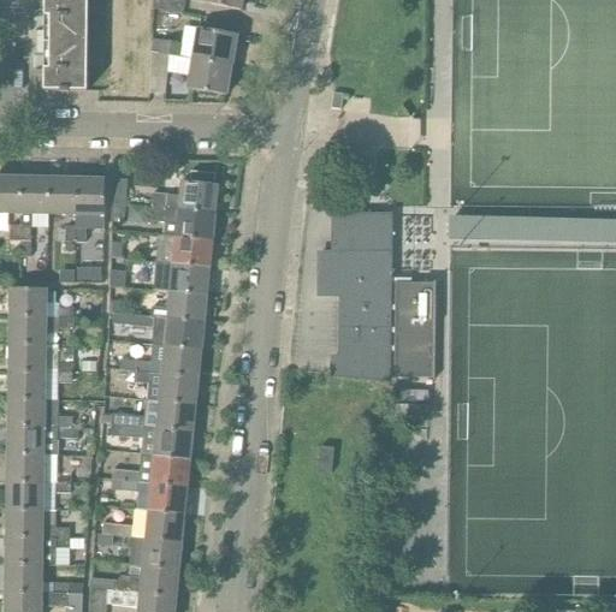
[(88,42),(87,0),(45,0),(45,13),(49,13),(49,42),(49,67),(43,67),(43,89),(60,89),(60,90),(69,90),(69,89),(87,89),(88,42)]
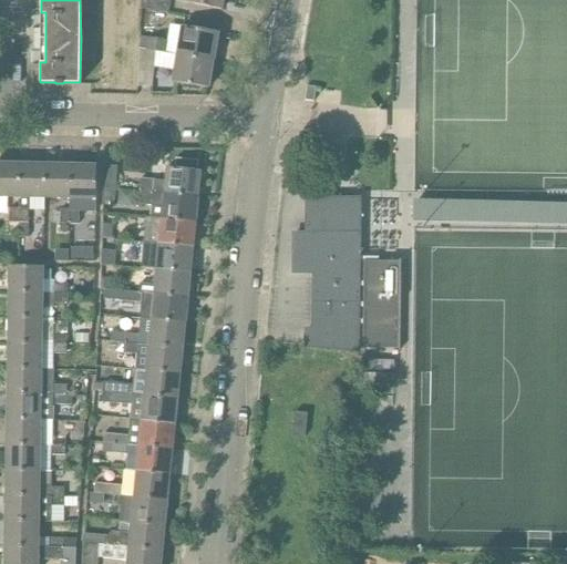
[(141,0),(141,6),(168,10),(171,0),(184,0),(184,1),(222,8),(223,0),(141,0)]
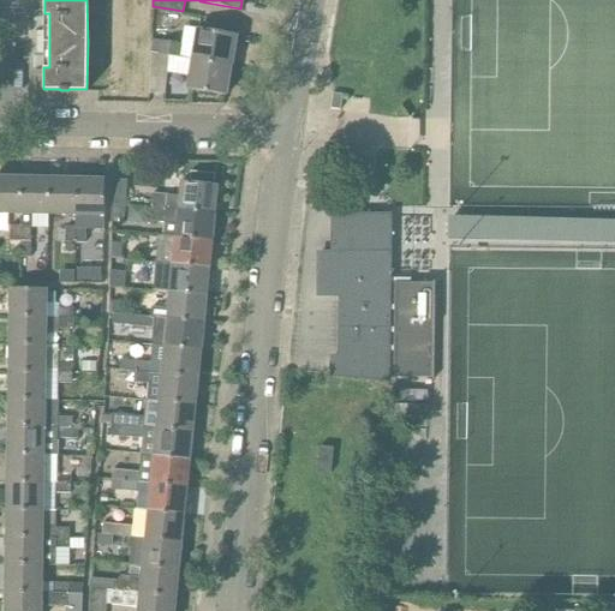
[(191,58),(231,64),(236,33),(197,27),(191,58)]
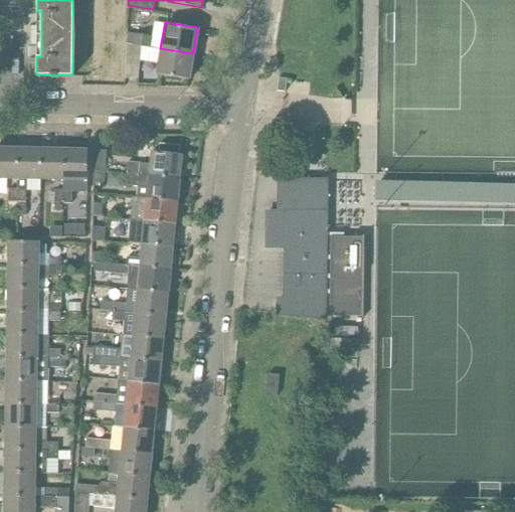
[(132,42),(150,46),(152,35),(134,32),(132,42)]
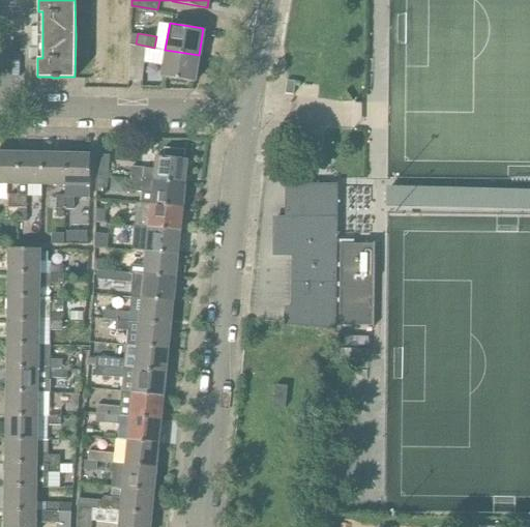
[(136,44),(130,42),(128,79),(142,80),(144,61),(163,64),(160,75),(195,81),(199,55),(165,50),(154,48),(136,44)]
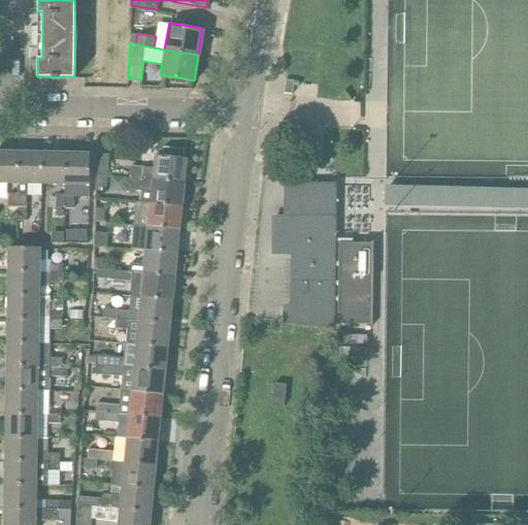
[(284,92),(292,93),(294,79),(286,78),(284,92)]
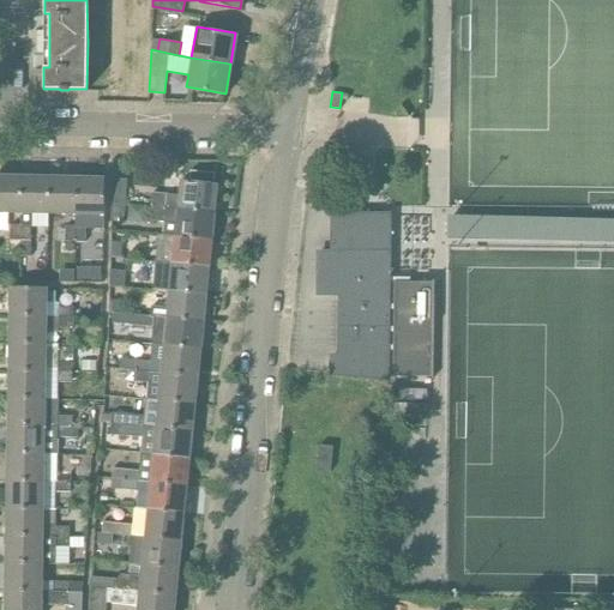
[(323,159),(332,161),(333,145),(324,144),(323,159)]
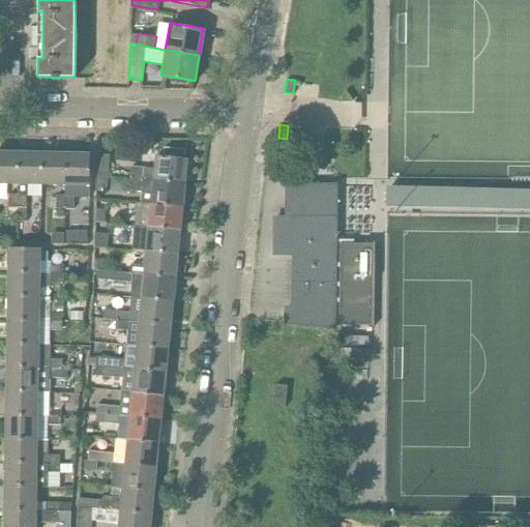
[(0,181),(18,182),(19,151),(0,150),(0,181)]
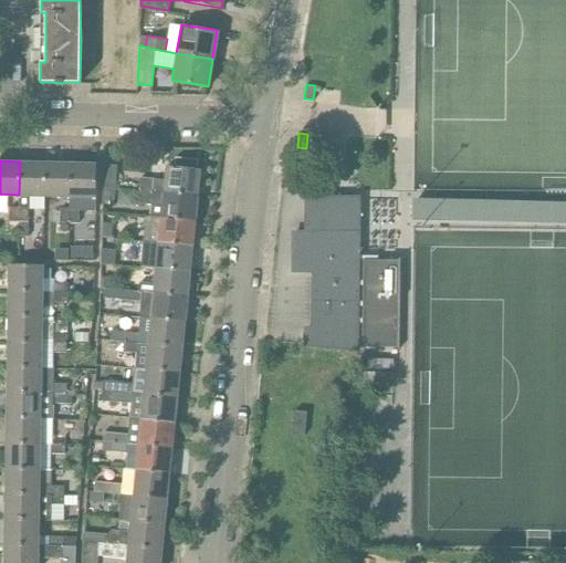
[(29,195),(44,196),(45,163),(20,162),(19,195),(29,195)]
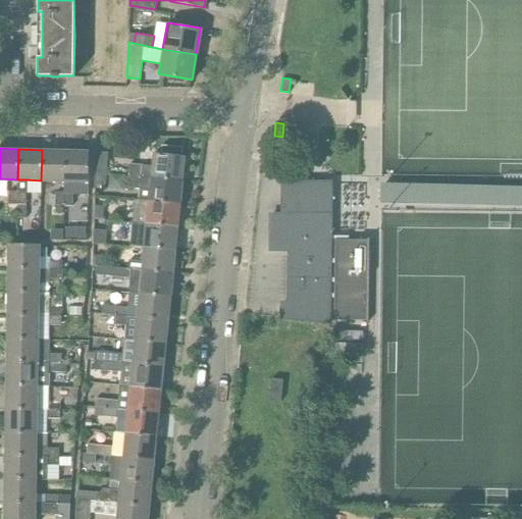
[(41,180),(52,180),(64,180),(65,150),(42,150),(41,180)]
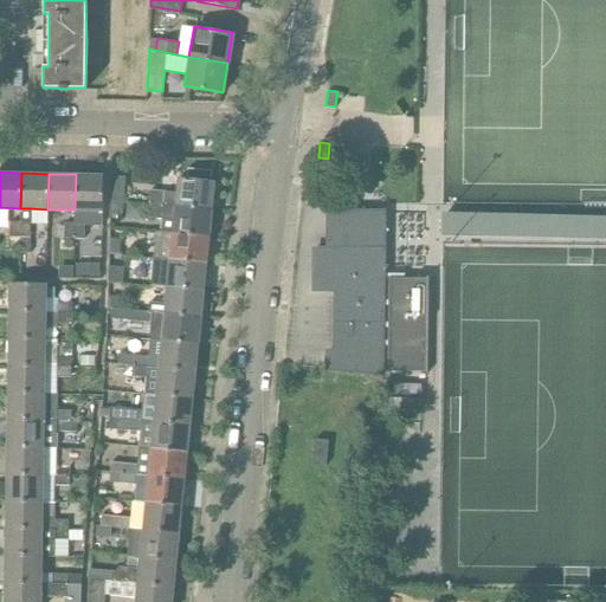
[(75,222),(75,237),(84,238),(85,222),(103,222),(102,212),(103,211),(103,175),(76,174),(75,209),(75,222)]
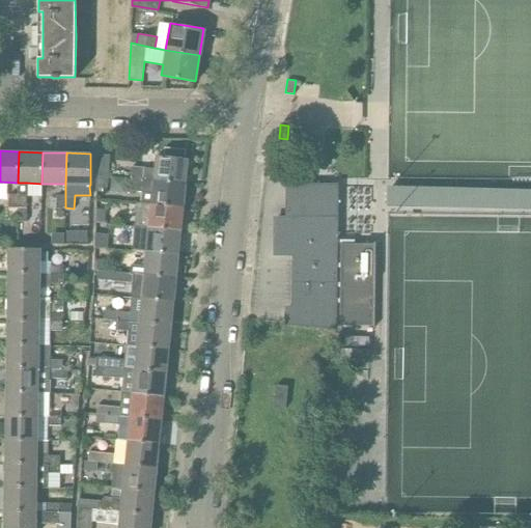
[(96,174),(108,174),(110,154),(96,154),(96,174)]
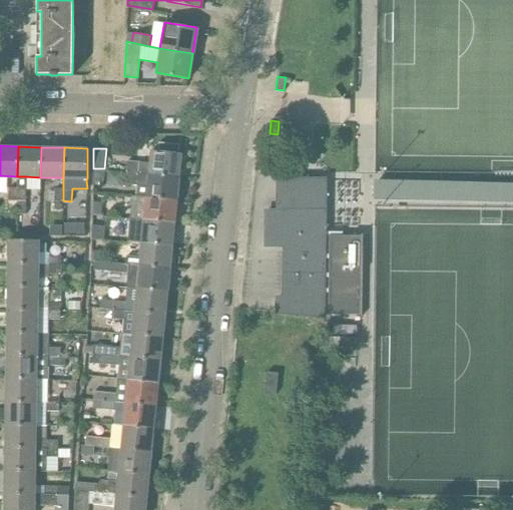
[(147,173),(178,176),(181,152),(150,149),(149,161),(141,160),(127,159),(125,170),(139,172),(147,173)]
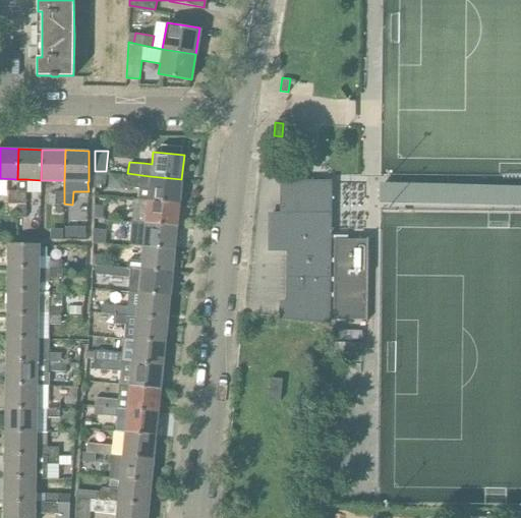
[(95,171),(95,183),(105,184),(106,171),(95,171)]
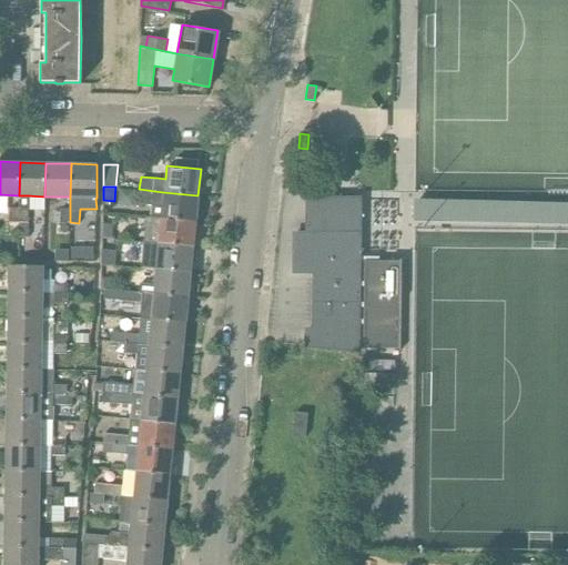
[(150,217),(195,221),(198,195),(163,192),(154,191),(139,189),(137,189),(135,201),(138,202),(151,203),(151,204),(150,217)]
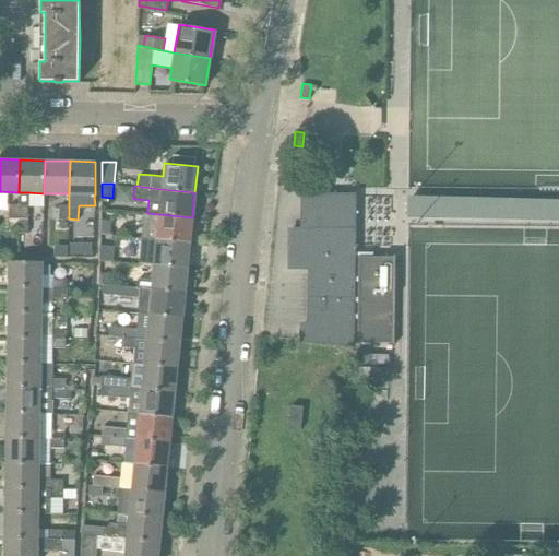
[(28,233),(28,203),(28,192),(19,192),(19,233),(28,233)]
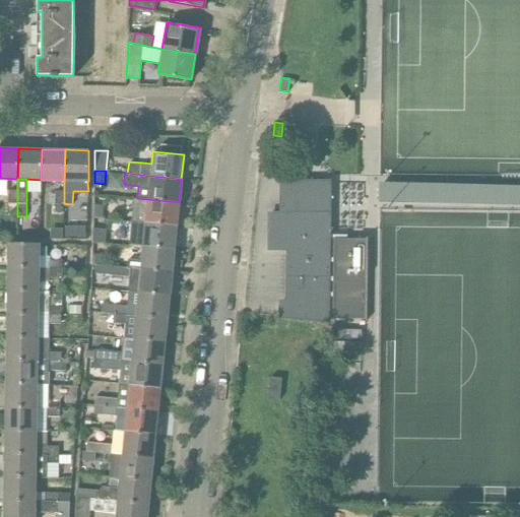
[(281,319),(328,319),(330,181),(282,181),(282,213),(271,212),(270,248),(288,248),(288,301),(281,301),(281,319)]
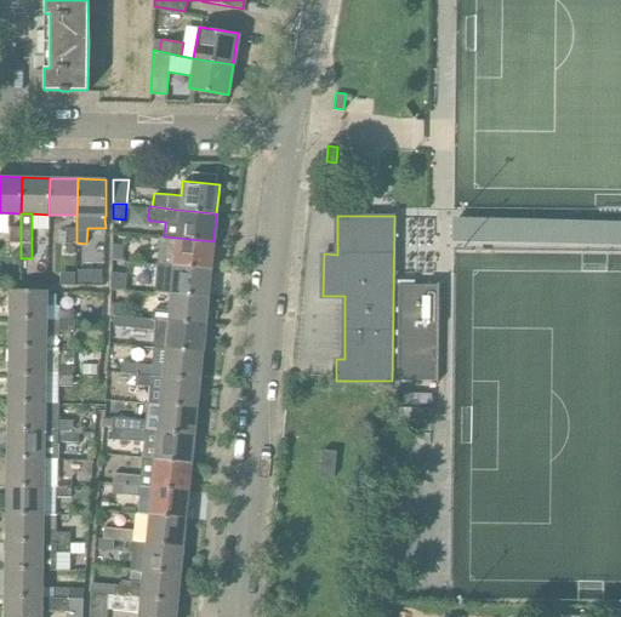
[(11,241),(21,241),(21,226),(10,226),(11,241)]
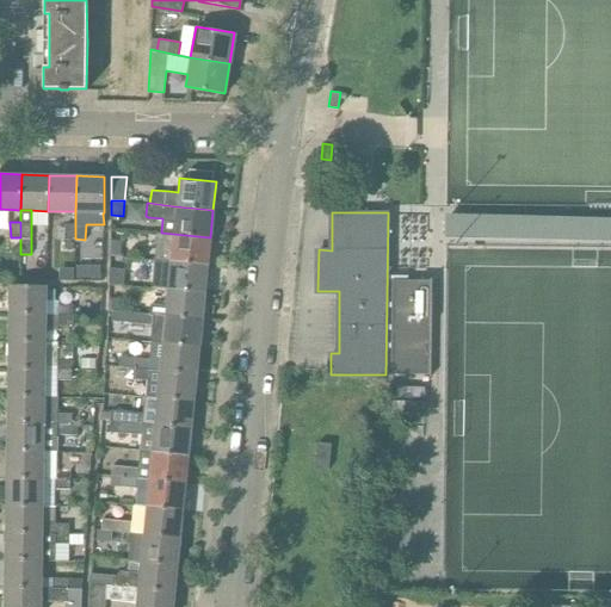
[(75,224),(65,224),(65,239),(75,239),(75,224)]
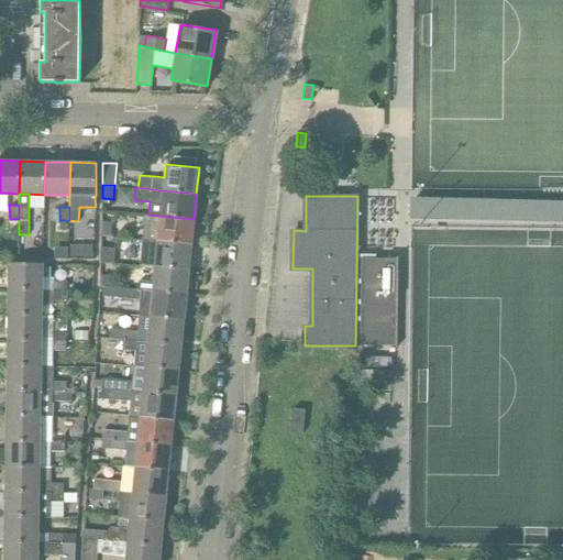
[(142,239),(191,243),(194,219),(148,215),(145,215),(142,239)]
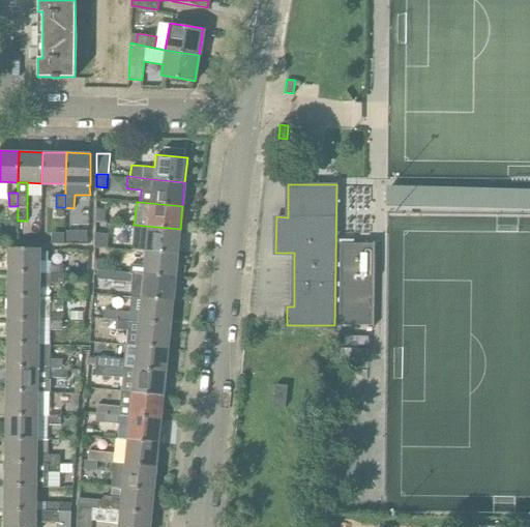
[(97,207),(96,220),(105,221),(106,207),(97,207)]
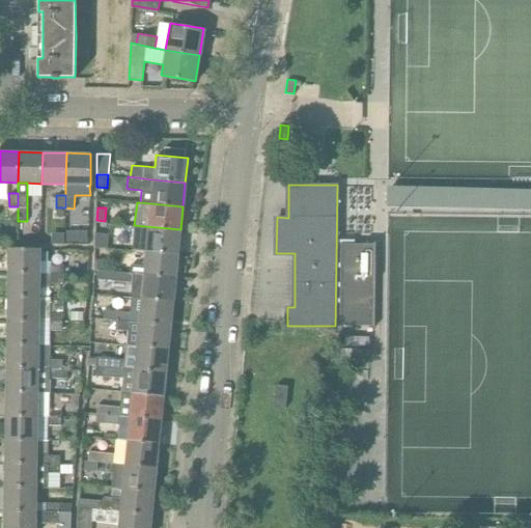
[(146,250),(177,253),(180,229),(134,225),(132,248),(146,250)]
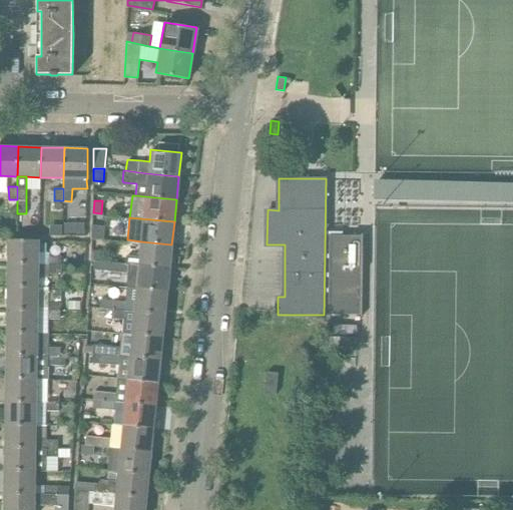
[(91,222),(91,236),(104,237),(105,223),(91,222)]
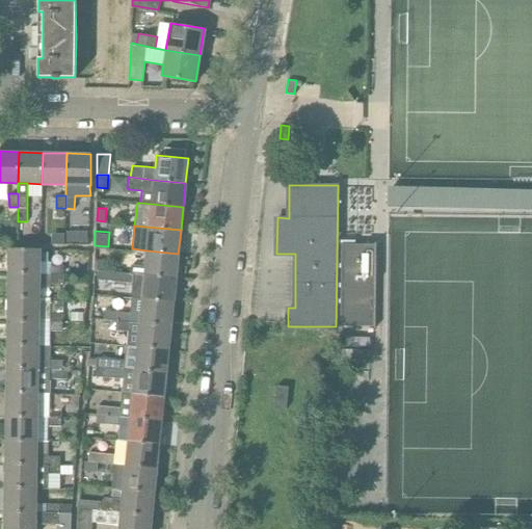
[(8,272),(64,272),(64,265),(64,264),(51,264),(51,261),(41,261),(42,248),(9,247),(8,272)]
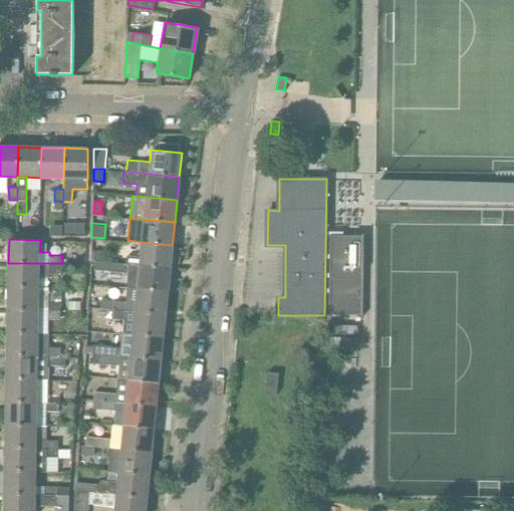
[(125,256),(125,264),(170,269),(172,245),(142,242),(140,257),(125,256)]
